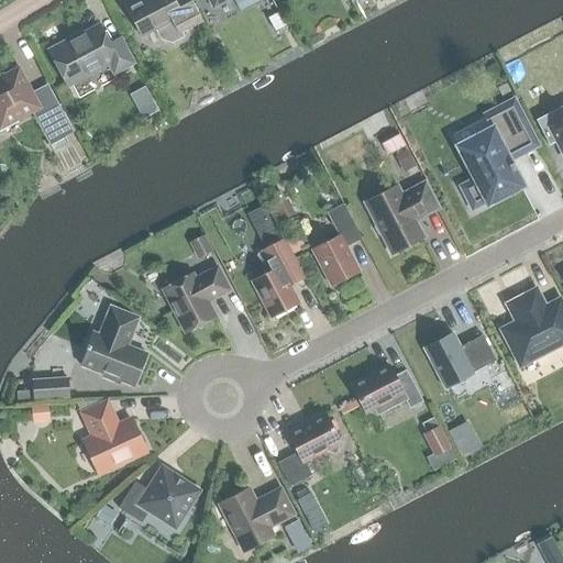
[(176,0),(174,1),(173,0),(143,0),(127,9),(141,36),(154,30),(159,41),(172,44),(185,37),(181,31),(201,21),(189,0),(176,0)]
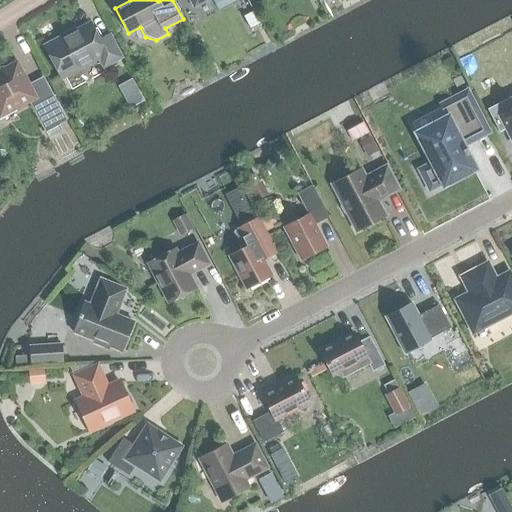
[(250,29),(260,24),(253,11),(243,16),(250,29)]
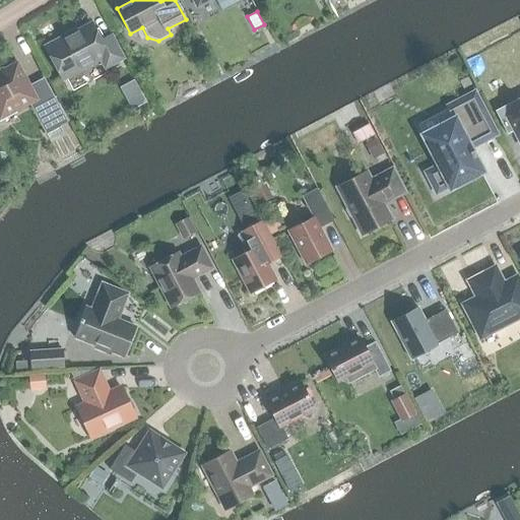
[(100,42),(91,24),(65,39),(64,37),(48,45),(64,77),(99,59),(104,69),(124,59),(112,36),(100,42)]
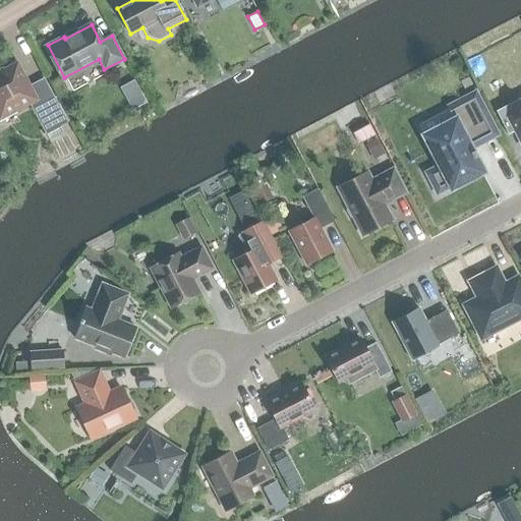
[(27,87),(16,65),(0,73),(0,116),(0,117),(29,102),(46,134),(68,123),(44,78),(27,87)]
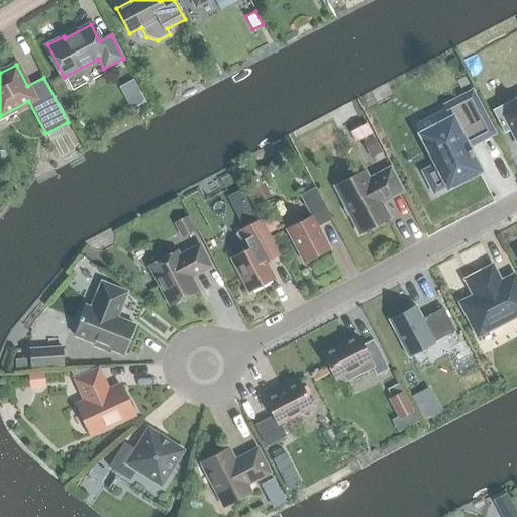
[(131,107),(145,99),(136,84),(122,92),(131,107)]
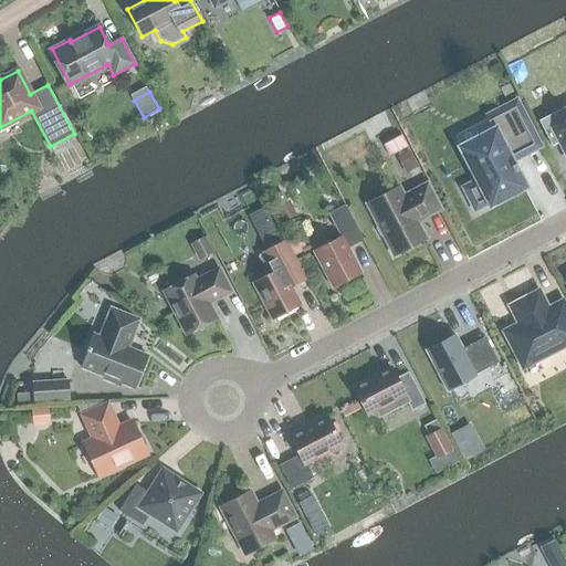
[(540,148),(515,102),(485,117),(493,132),(479,138),(481,143),(463,152),(478,181),(464,188),(474,209),(506,192),(509,195),(523,187),(515,171),(519,170),(515,165),(512,166),(506,155),(534,140),(538,148),(540,148)]
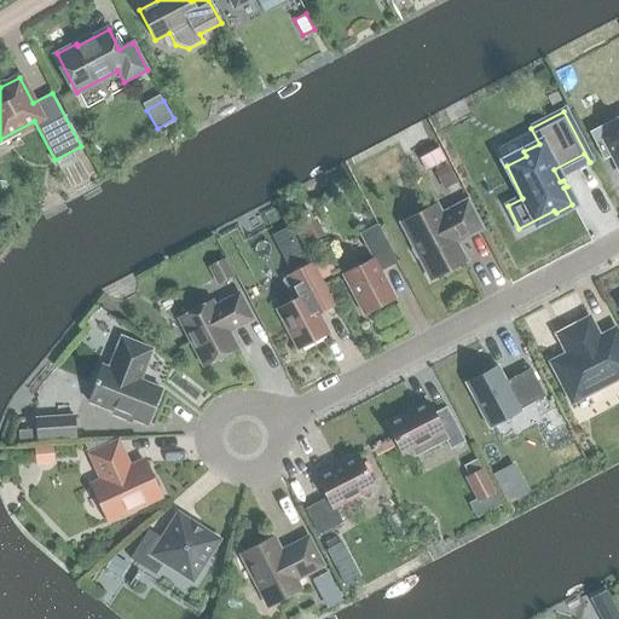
[(618,127),(618,133),(595,145),(603,161),(612,156),(618,171),(618,116),(614,119),(618,127)]
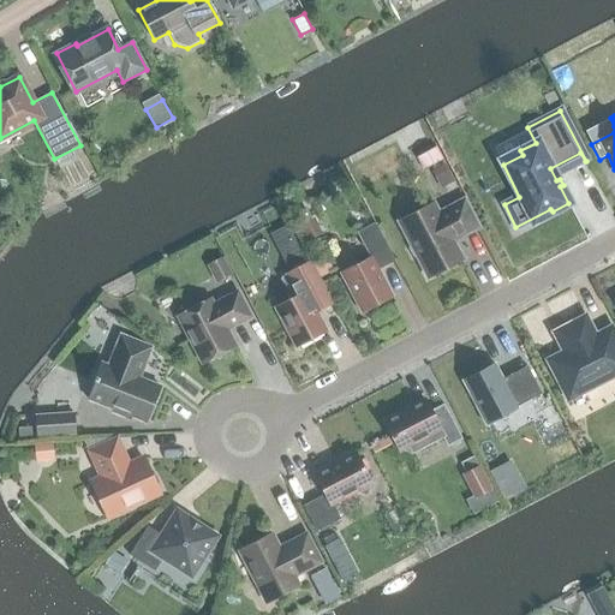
[(423,171),(443,160),(436,147),(416,157),(423,171)]
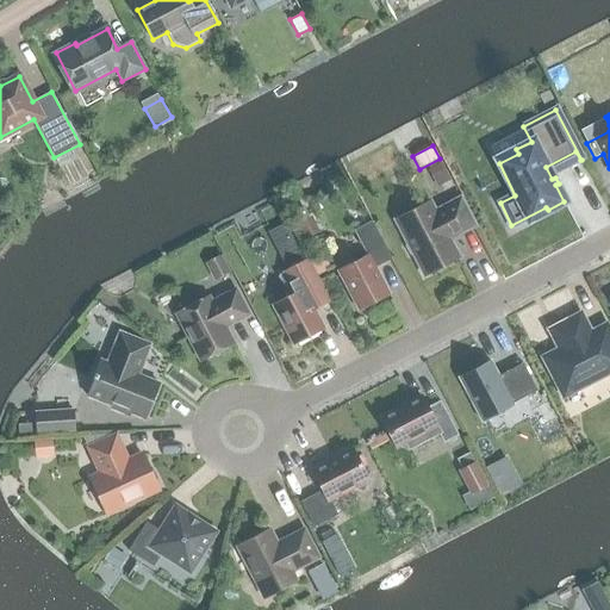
[(450,181),(441,163),(428,170),(436,188),(450,181)]
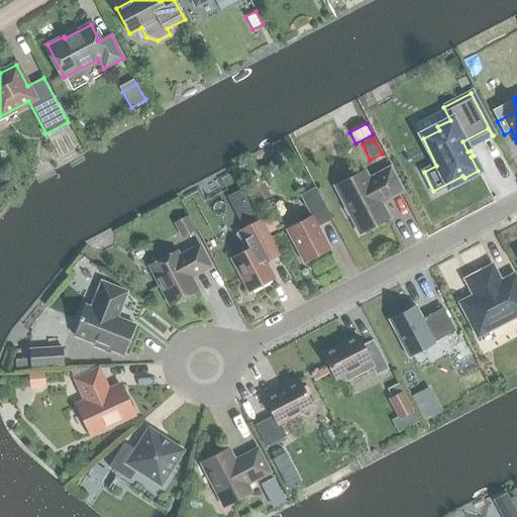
[(402,191),(390,168),(369,179),(364,172),(334,187),(359,233),(389,218),(379,199),(386,195),(388,198),(402,191)]
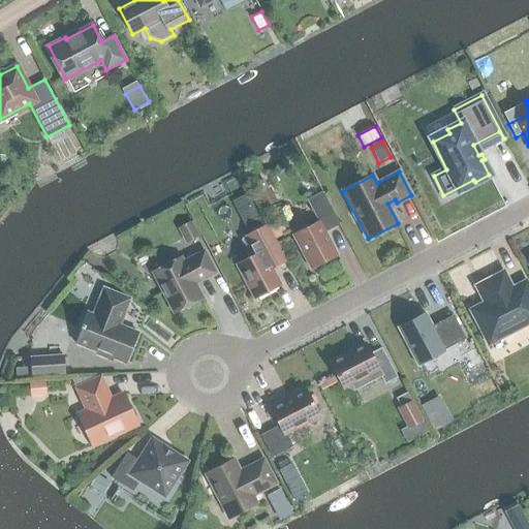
[(262,209),(277,203),(271,187),(256,193),(262,209)]
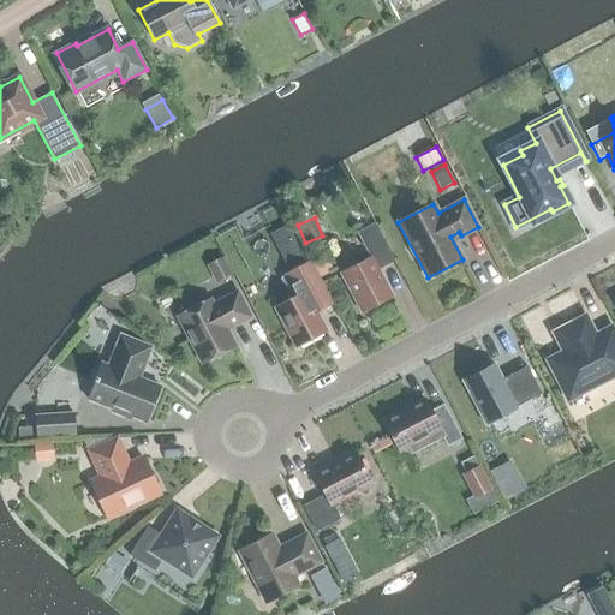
[(360,312),(392,296),(377,270),(394,261),(374,222),(356,232),(369,258),(340,273),(360,312)]
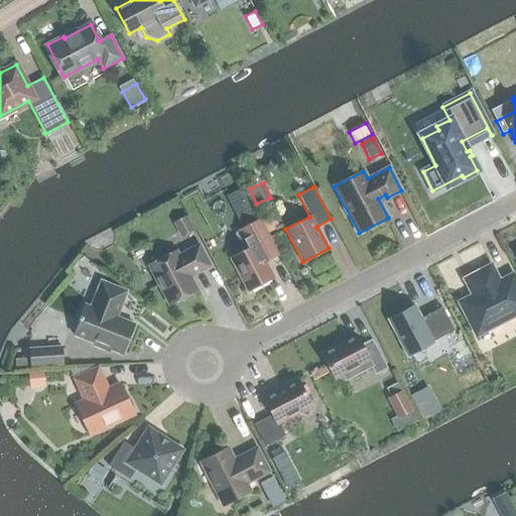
[(180,238),(195,231),(186,216),(172,223),(180,238)]
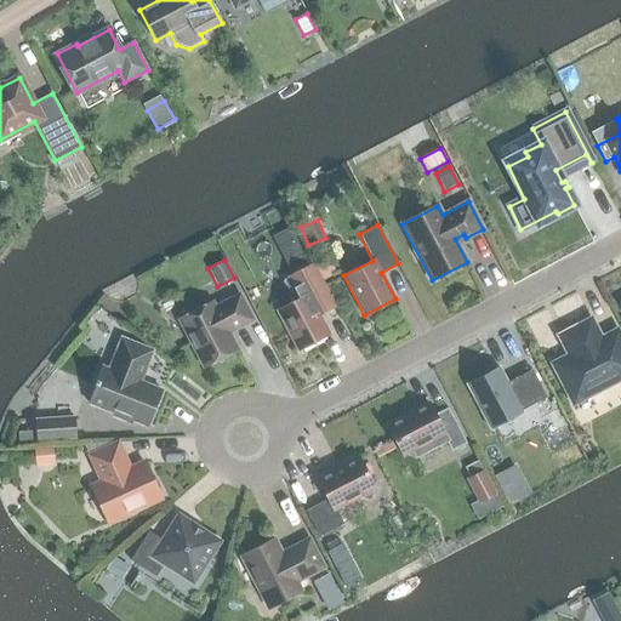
[(297,351),(329,334),(314,307),(331,298),(313,265),(283,280),(294,302),(277,311),(297,351)]
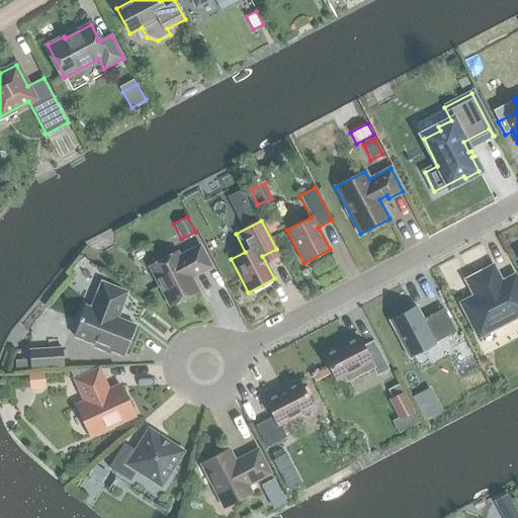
[(210,267),(199,246),(179,256),(177,252),(149,266),(169,307),(197,291),(188,274),(195,271),(197,274),(210,267)]
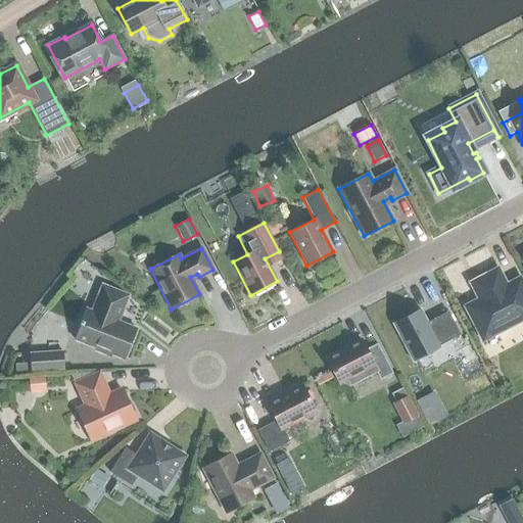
[(507,282),(498,266),(467,282),(475,298),(461,305),(481,344),(522,322),(522,280),(520,275),(507,282)]
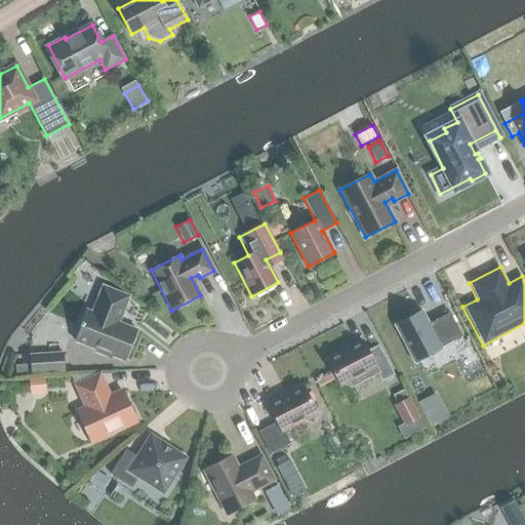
[(118,323),(129,296),(102,285),(91,312),(86,310),(79,325),(81,325),(75,340),(94,349),(94,351),(111,358),(112,356),(123,361),(135,329),(118,323)]
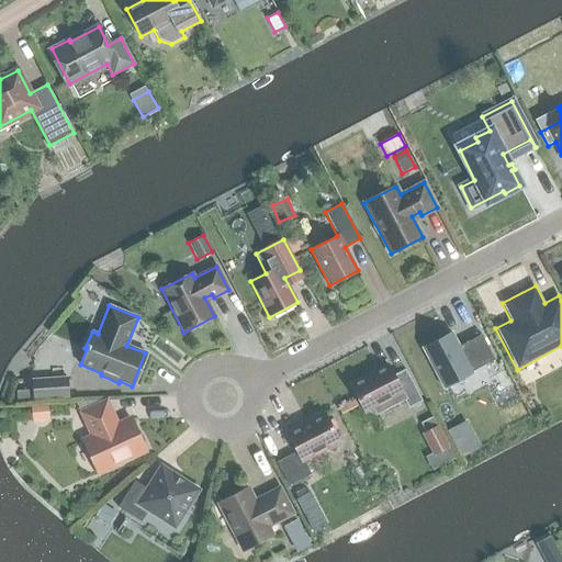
[(451,333),(422,348),(442,388),(472,372),(471,372),(494,360),(481,335),(458,347),(451,333)]
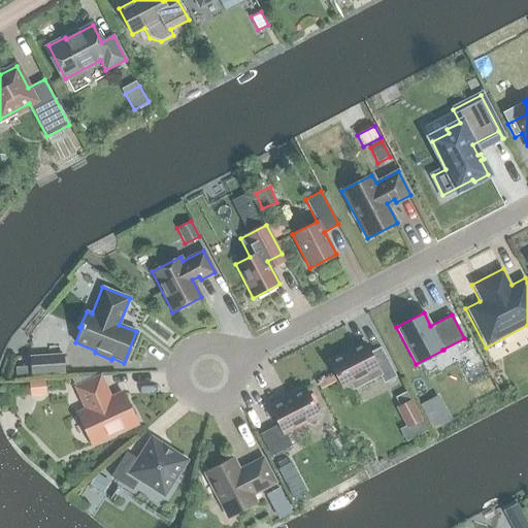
[(373,360),(364,343),(329,362),(337,378),(336,384),(353,389),(356,380),(376,368),(384,383),(396,376),(384,355),(373,360)]
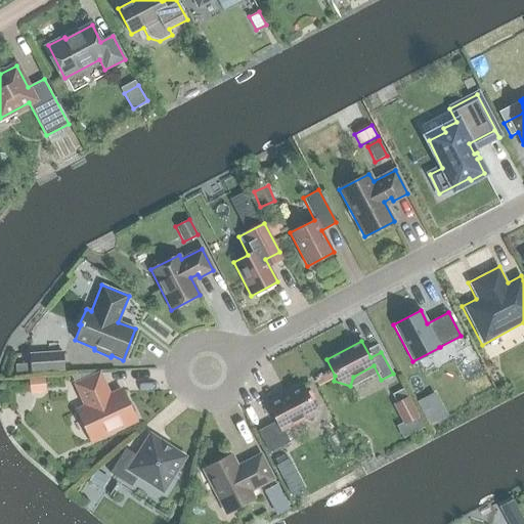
[(31,374),(66,372),(63,351),(30,354),(31,374)]
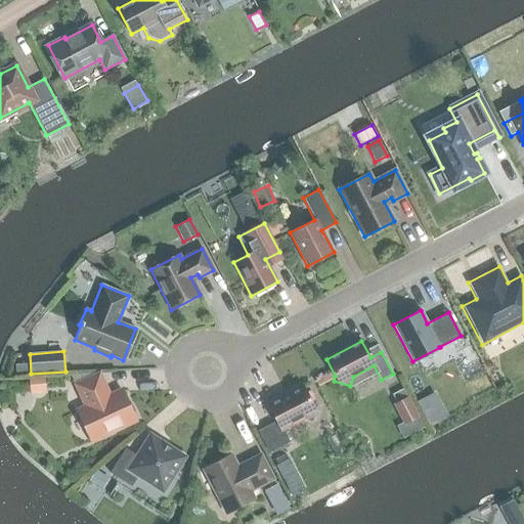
[(16,375),(27,375),(26,363),(15,364),(16,375)]
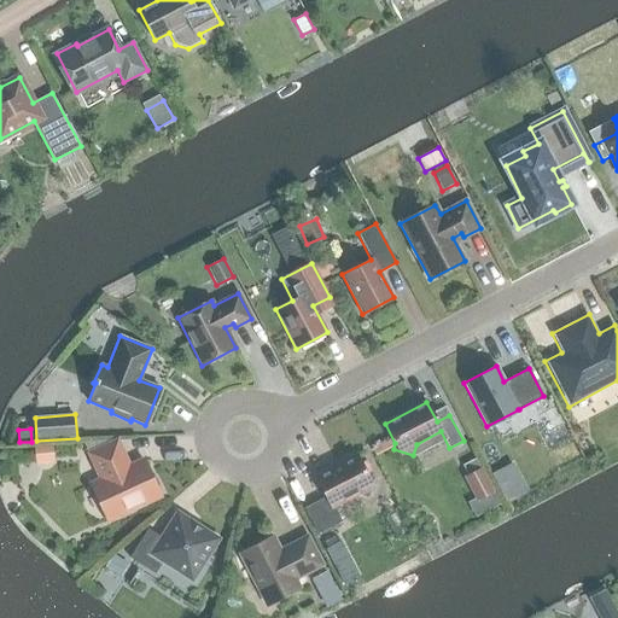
[(128,468),(123,459),(126,458),(117,439),(87,453),(100,481),(95,483),(111,518),(159,495),(144,460),(128,468)]
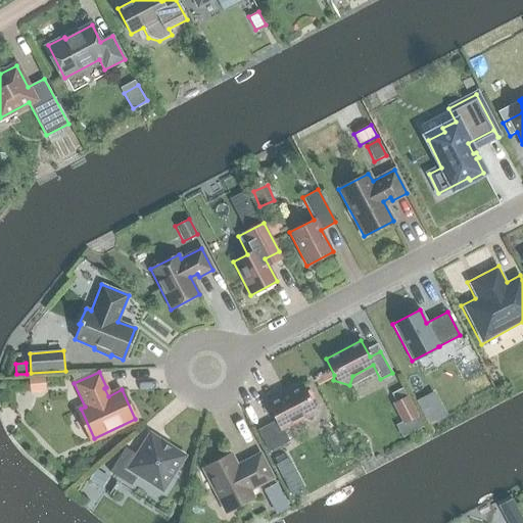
[(30,393),(46,391),(45,375),(29,377),(30,393)]
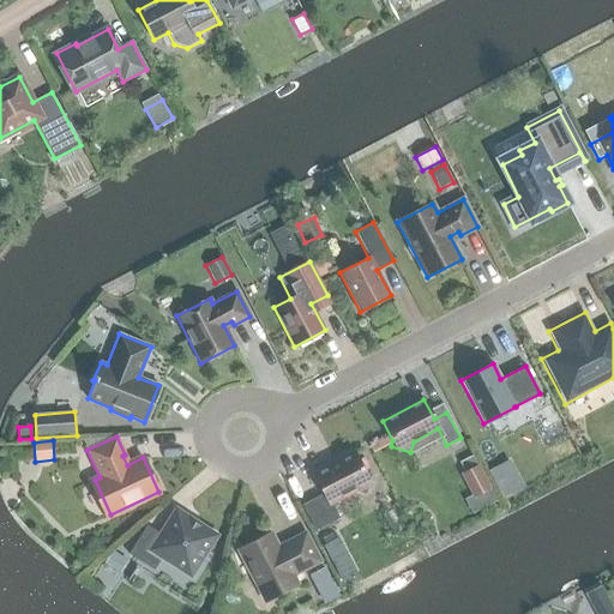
[(469,464),(475,462),(467,446),(461,449),(469,464)]
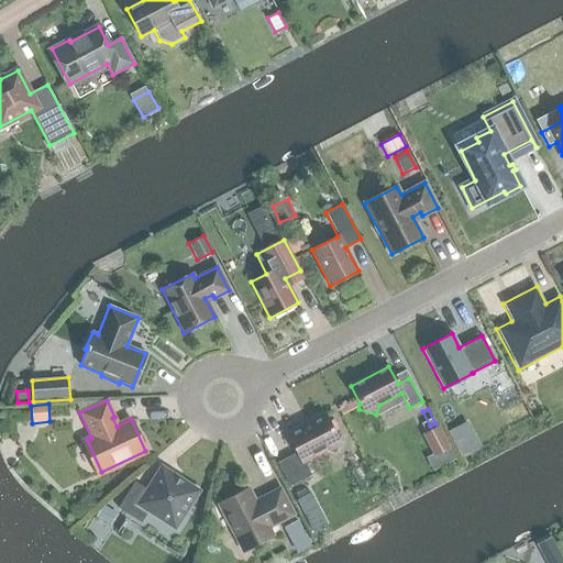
[(334,453),(340,435),(334,433),(326,416),(287,435),(297,453),(277,463),(289,486),(310,475),(302,460),(323,449),(334,453)]
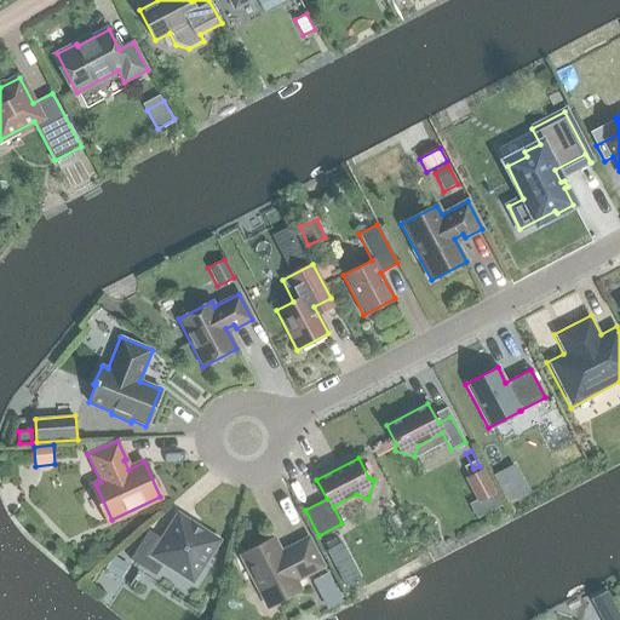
[(477,504),(495,494),(482,469),(464,478),(477,504)]
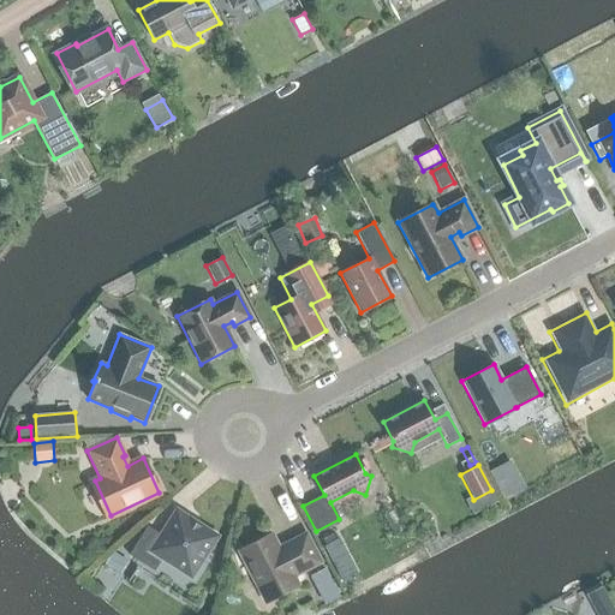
[(147,526),(129,555),(144,565),(148,559),(157,565),(162,557),(173,565),(172,567),(191,579),(204,560),(202,559),(215,537),(177,512),(161,536),(147,526)]
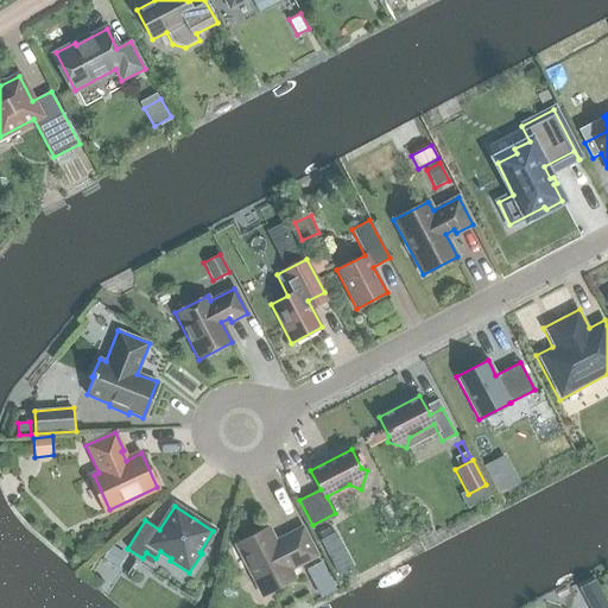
[(317,556),(302,527),(284,537),(286,539),(277,544),(268,527),(235,545),(260,591),(293,575),(290,570),(317,556)]
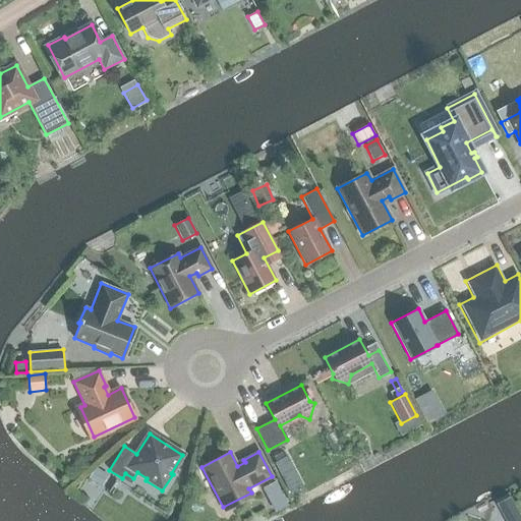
[(284,458),(276,463),(275,463),(290,493),(301,487),(286,457),(284,458)]
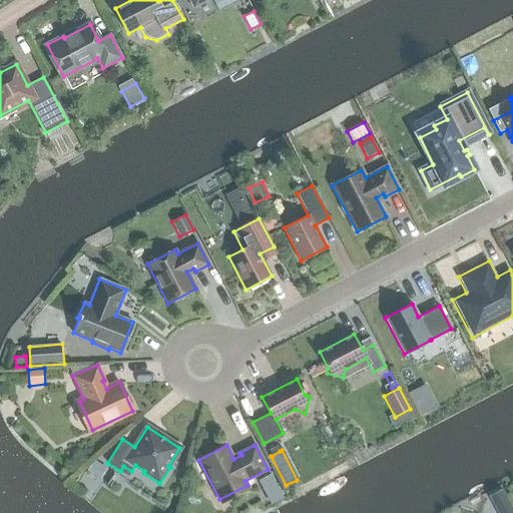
[(94,460),(87,471),(100,479),(107,469),(94,460)]
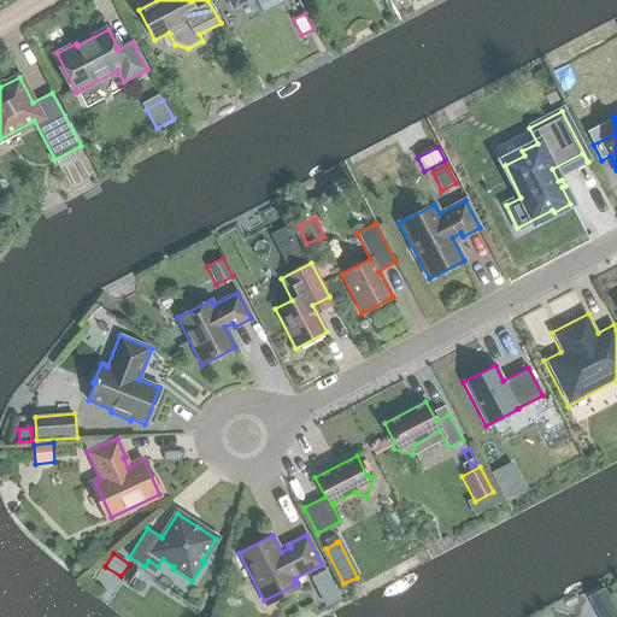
[(317,587),(330,580),(325,570),(312,577),(317,587)]
